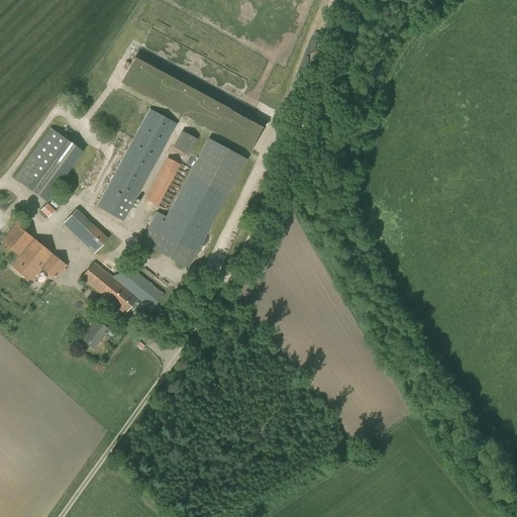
[(139,49),(123,81),(251,150),(266,124),(251,117),(253,111),(139,49)]
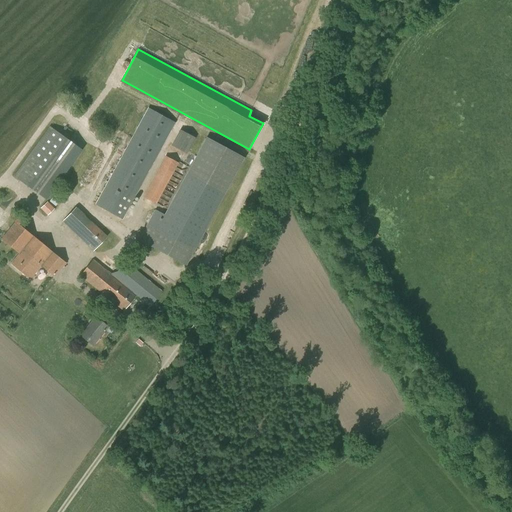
[(95,204),(122,220),(176,123),(148,107),(95,204)]
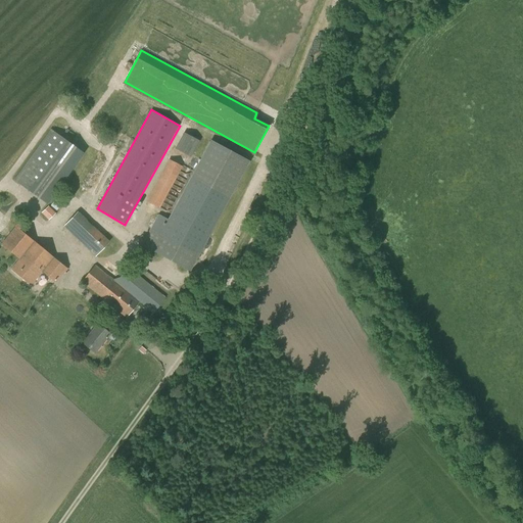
[(85,153),(51,129),(13,180),(47,204),(85,153)]
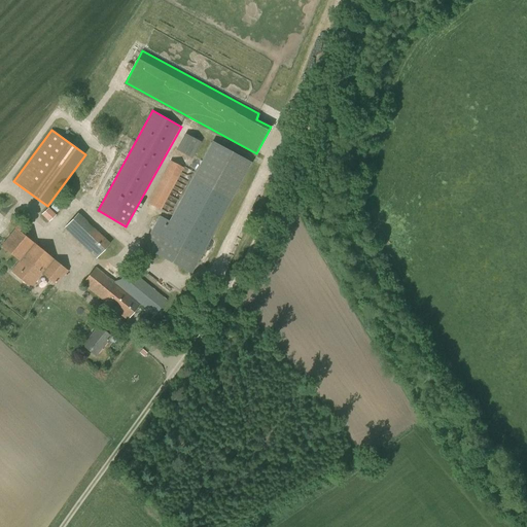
[(178,148),(194,156),(202,140),(186,132),(178,148)]
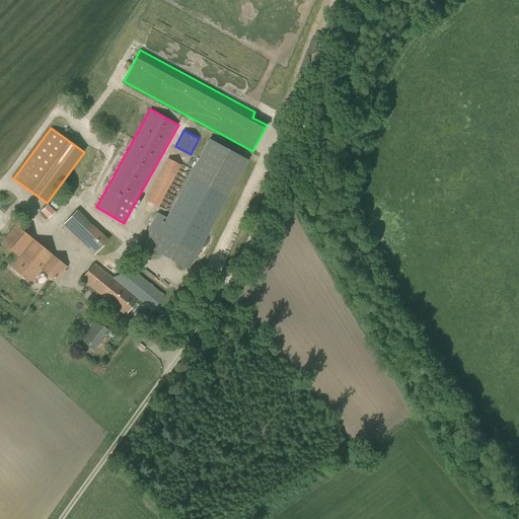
[(189,174),(166,217),(157,212),(141,243),(189,269),(228,196),(248,160),(209,139),(189,174)]
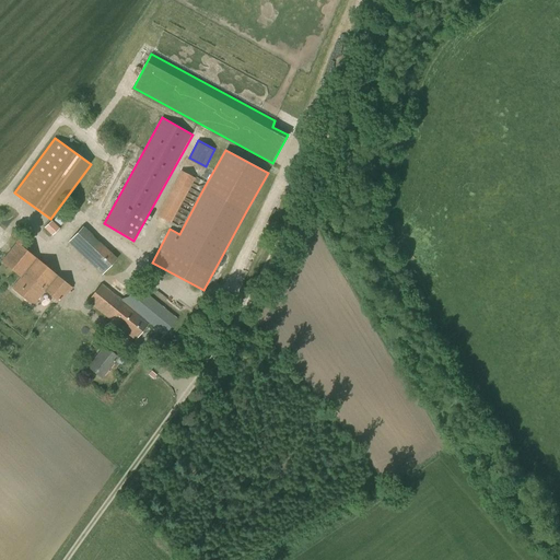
[(156,216),(171,223),(195,178),(181,171),(156,216)]
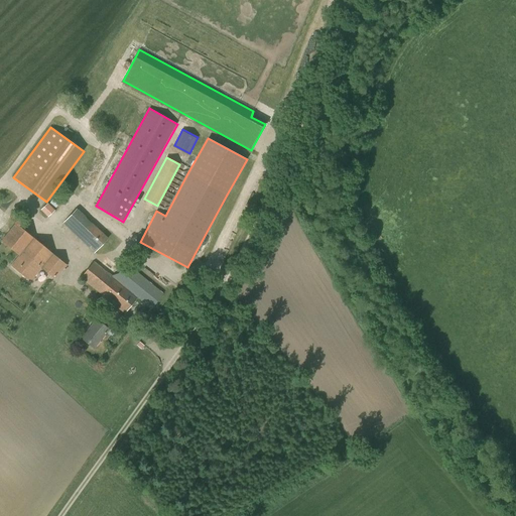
[(41,210),(48,218),(54,211),(47,204),(41,210)]
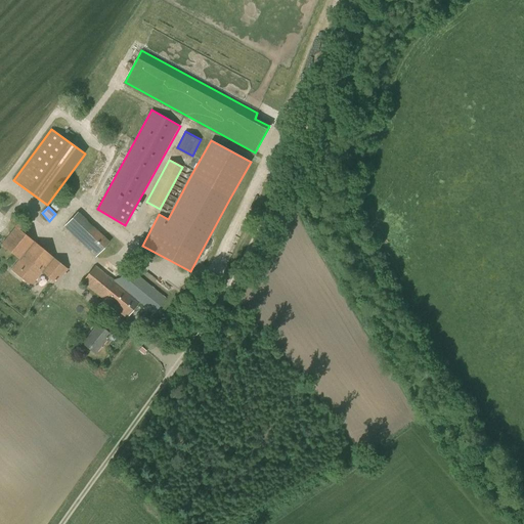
[(63,227),(95,257),(110,243),(77,212),(63,227)]
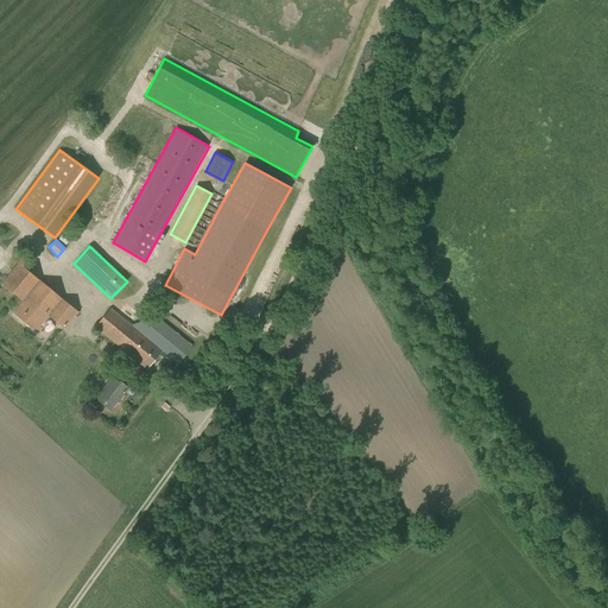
[(27,271),(33,263),(25,255),(1,284),(23,301),(12,312),(36,331),(49,316),(64,328),(77,312),(27,271)]
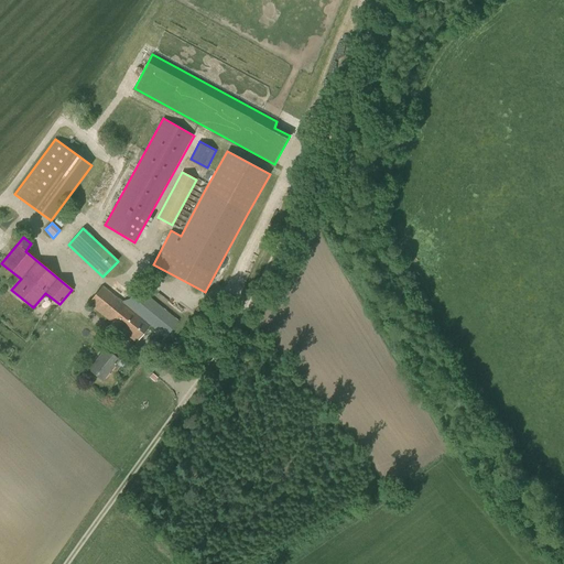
[(102,284),(87,303),(136,344),(150,326),(164,338),(179,321),(139,286),(129,299),(122,301),(102,284)]
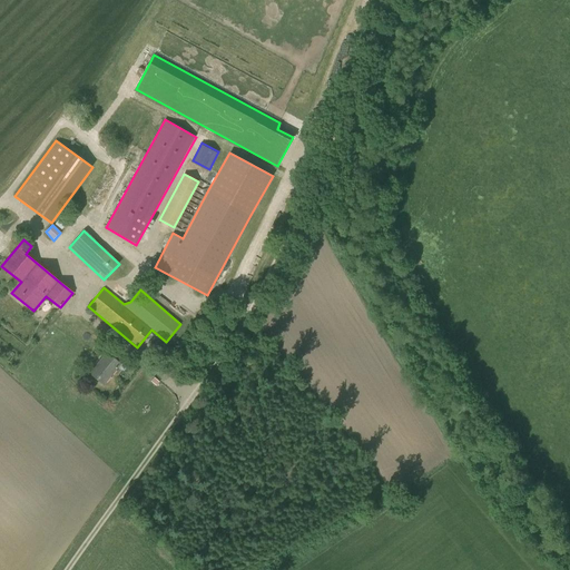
[(106,352),(89,373),(104,385),(120,364),(106,352)]
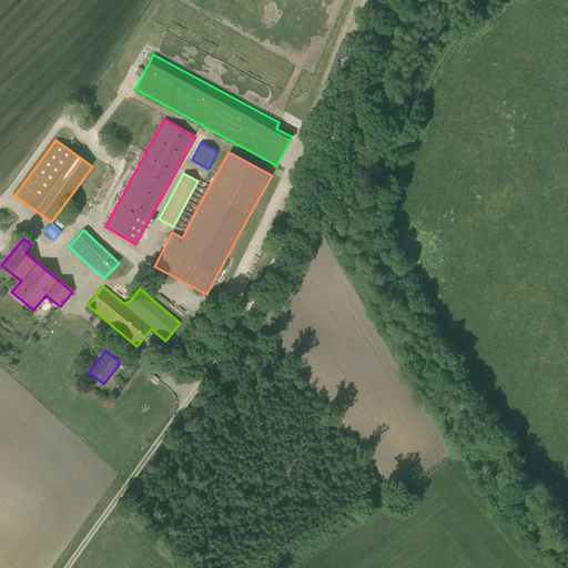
All buildings are outlined.
